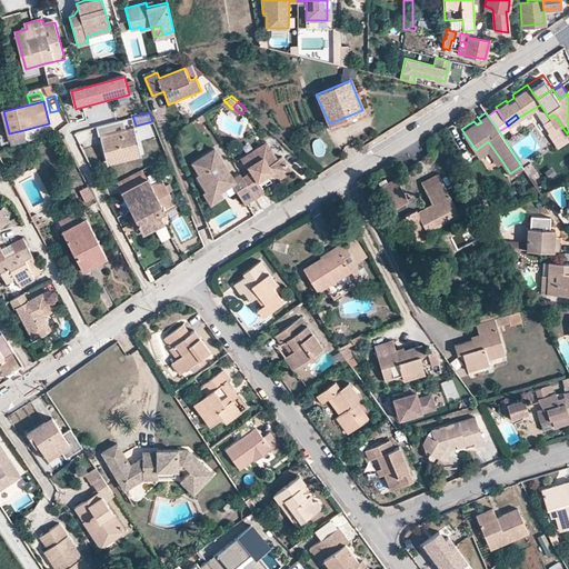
[(567,133),(553,115),(549,118),(545,120),(557,139),(567,133)]
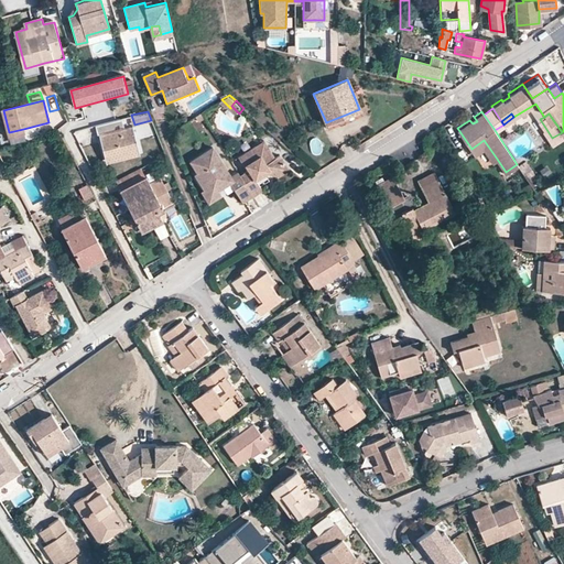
[(99,134),(123,129),(121,118),(95,125),(97,133),(99,133),(99,134)]
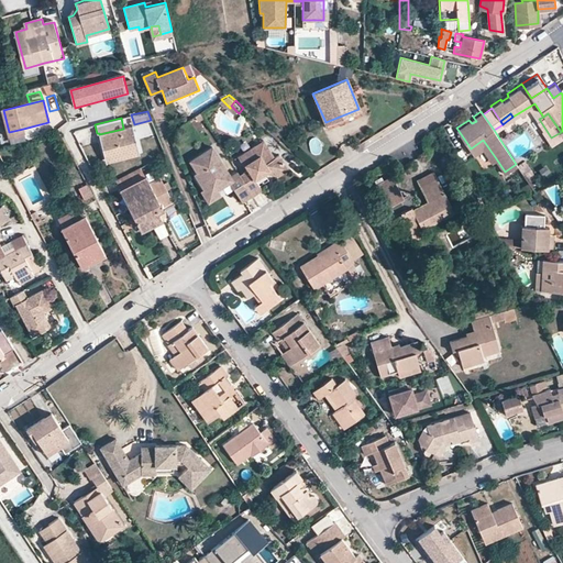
[(139,136),(153,135),(152,124),(138,125),(139,136)]
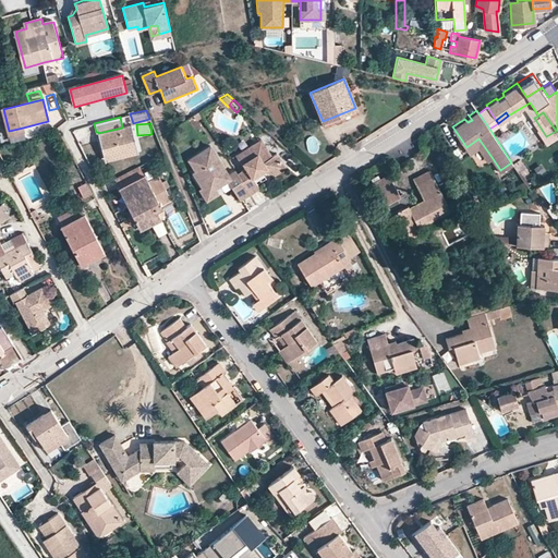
[(98,133),(104,156),(136,148),(131,125),(122,128),(98,133)]
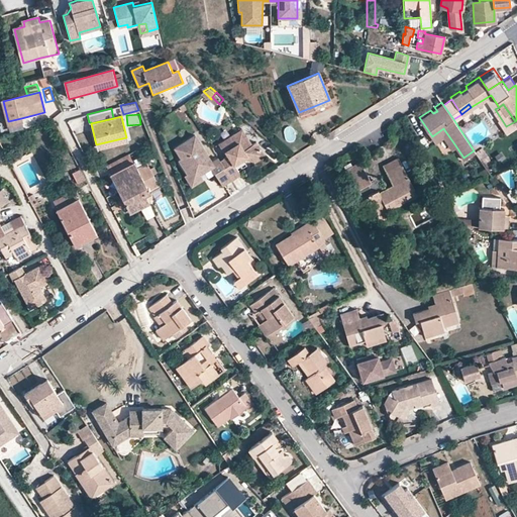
[(8,121),(9,127),(23,123),(21,118),(8,121)]
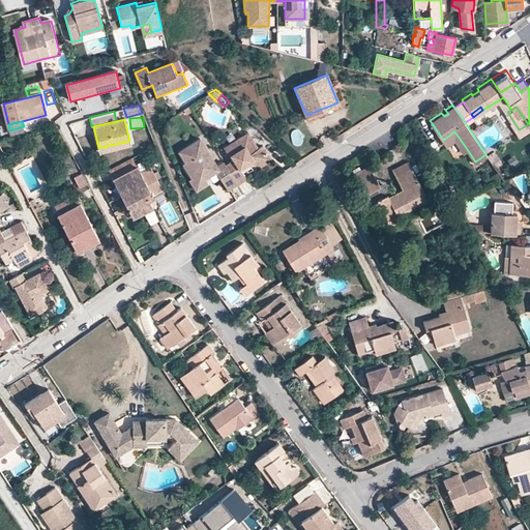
[(253,138),(247,130),(241,135),(239,136),(244,143),(253,138)]
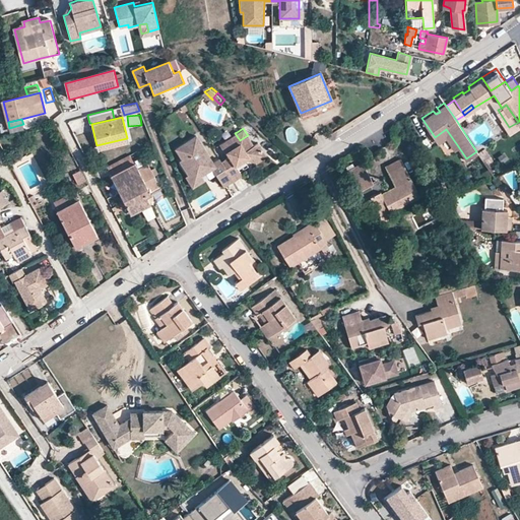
[(458,146),(446,129),(435,137),(438,142),(445,138),(453,150),(458,146)]
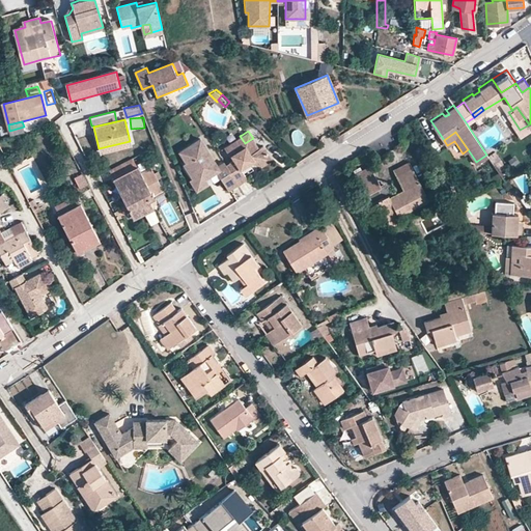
[(245,143),(240,136),(224,145),(230,155),(231,154),(234,158),(225,163),(238,183),(247,177),(241,167),(253,159),(257,159),(261,165),(272,158),(263,144),(258,147),(253,138),(245,143)]
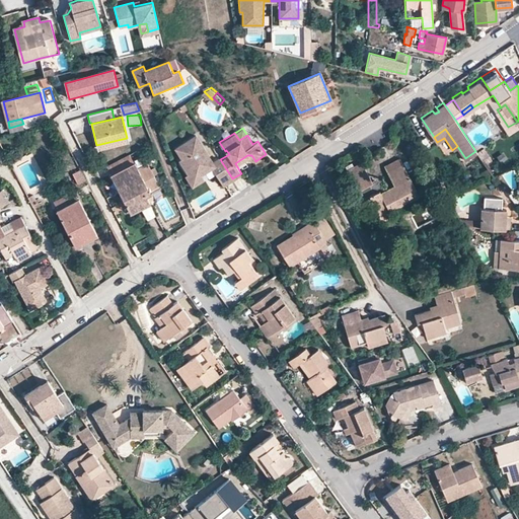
[(212,161),(196,134),(175,146),(181,156),(178,158),(190,175),(202,167),(204,170),(211,166),(223,184),(232,178),(220,159),(219,157),(212,161)]
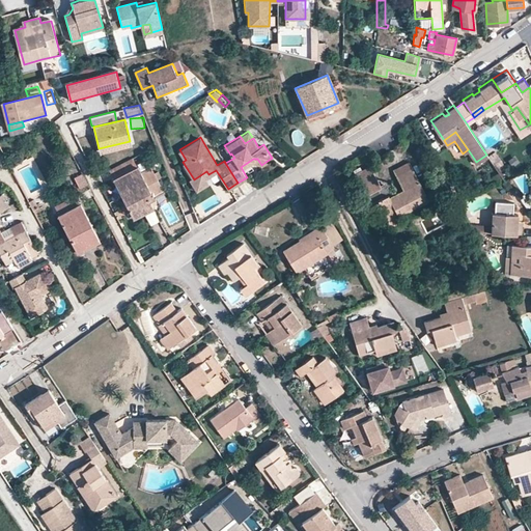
[(99,148),(100,154),(131,145),(130,141),(99,148)]
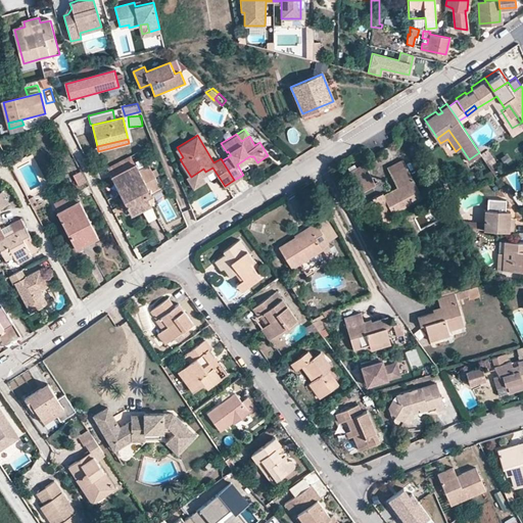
[(486,147),(479,152),(489,168),(496,163),(486,147)]
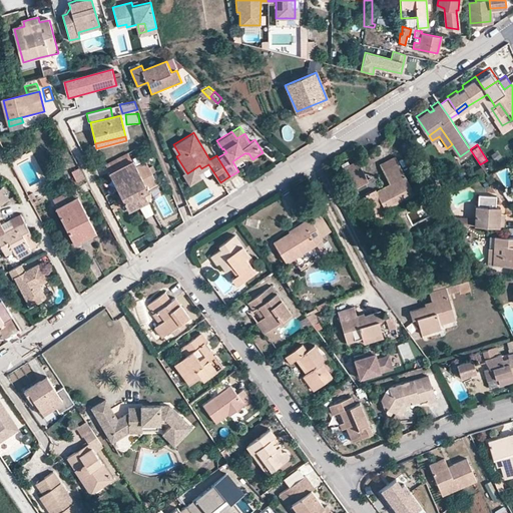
[(108,172),(127,209),(147,199),(143,192),(157,185),(144,161),(135,165),(132,159),(131,160),(127,151),(105,163),(109,171),(108,172)]
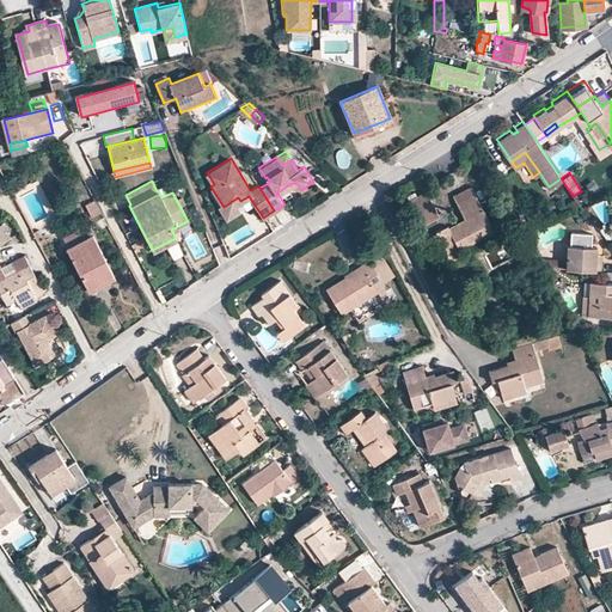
[(410,202),(421,224),(438,215),(426,190),(416,195),(417,199),(410,202)]
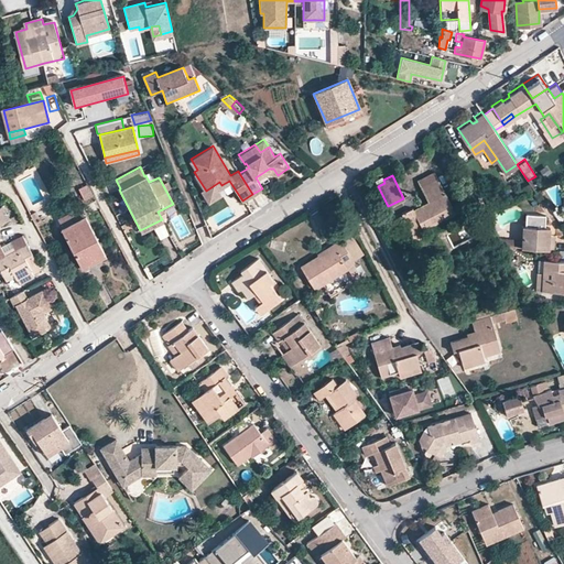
[(427,199),(444,191),(436,177),(420,186),(427,199)]
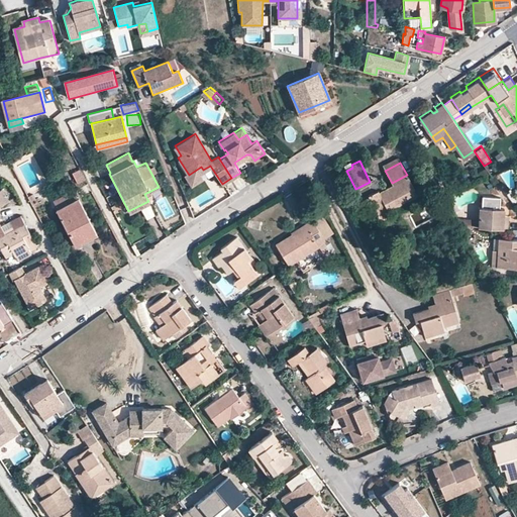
[(201,167),(189,175),(187,172),(184,174),(190,185),(202,177),(199,173),(203,170),(201,167)]
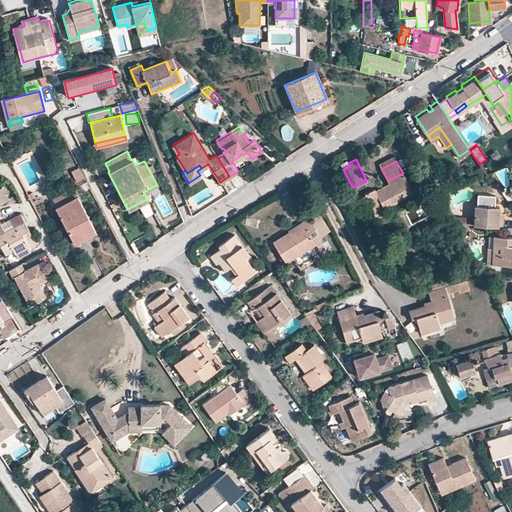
[(71,170),(77,181),(84,177),(78,166),(71,170)]
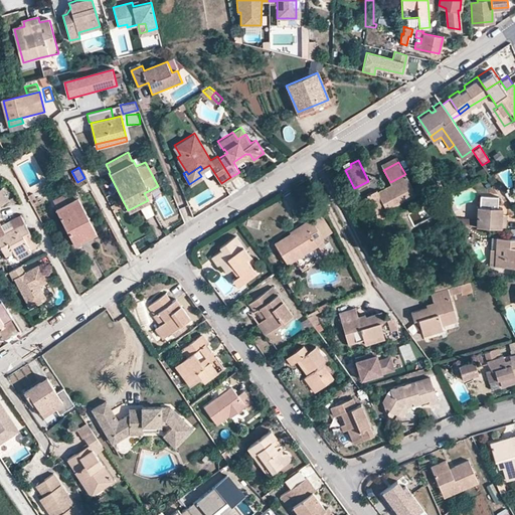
[(393,205),(414,194),(412,189),(405,174),(390,182),(382,186),(384,190),(384,191),(383,189),(381,188),(379,188),(378,190),(378,191),(378,192),(378,194),(375,188),(373,189),(369,191),(366,193),(376,213),(376,217),(388,211),(386,209),(385,206),(392,202),(393,205)]
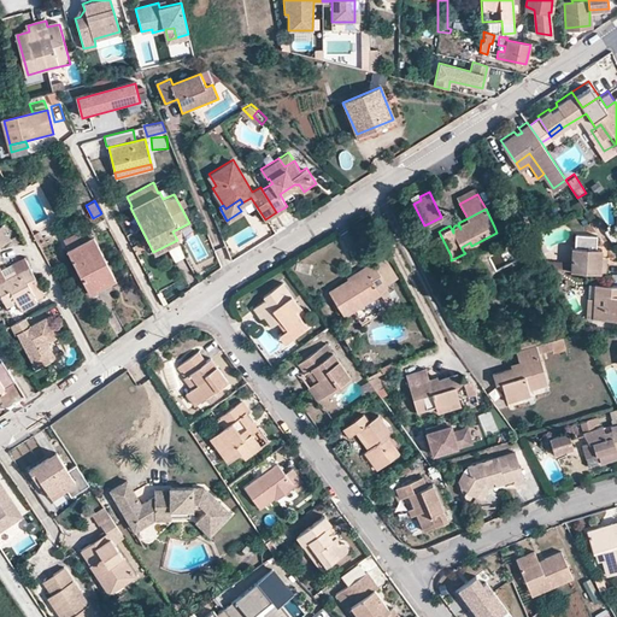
[(539,219),(542,227),(548,224),(545,217),(539,219)]
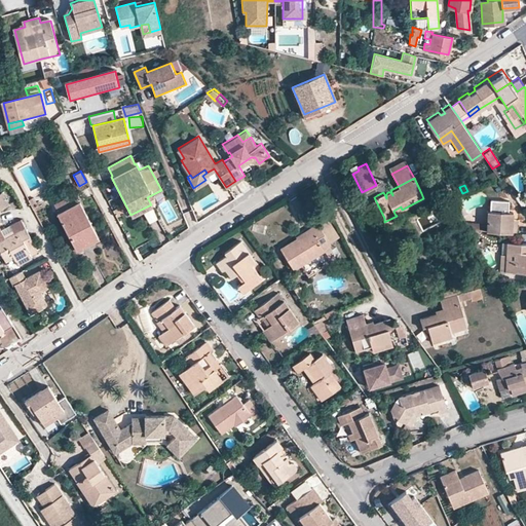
[(53,203),(59,212),(78,201),(74,193),(53,203)]
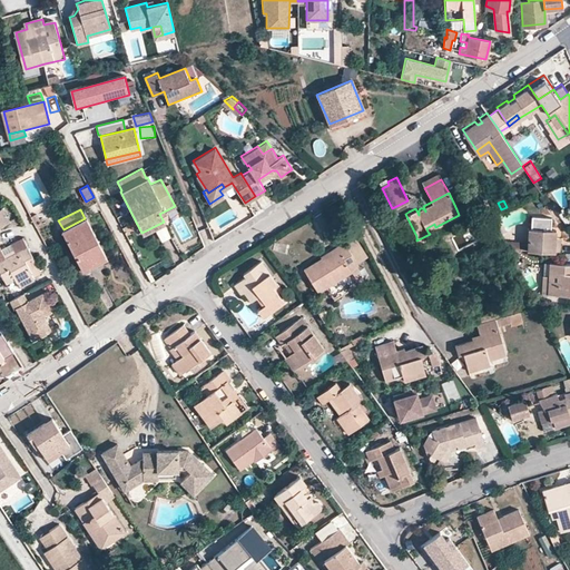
[(36,213),(29,216),(31,219),(35,226),(40,223),(36,213)]
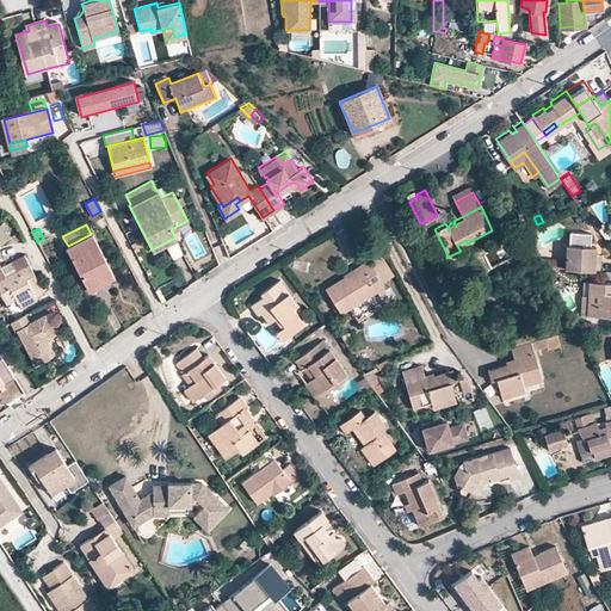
[(66,247),(88,290),(115,276),(92,234),(91,234),(68,246),(66,247)]
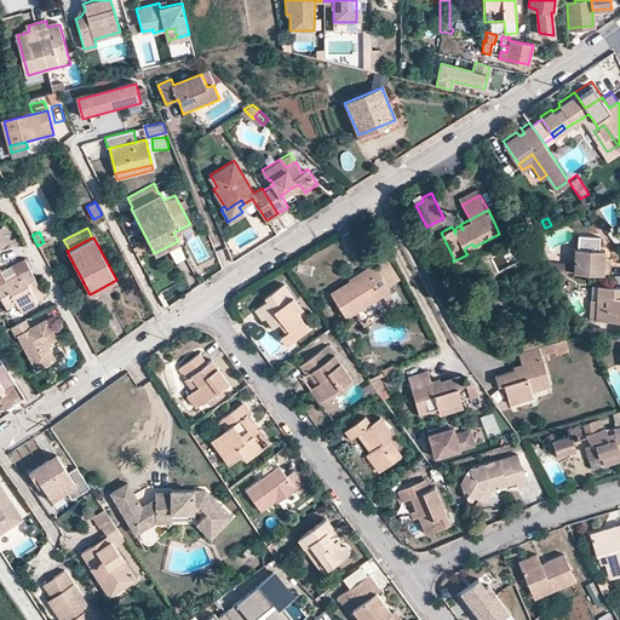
[(575,248),(574,270),(609,274),(609,263),(602,262),(603,257),(603,250),(575,248)]
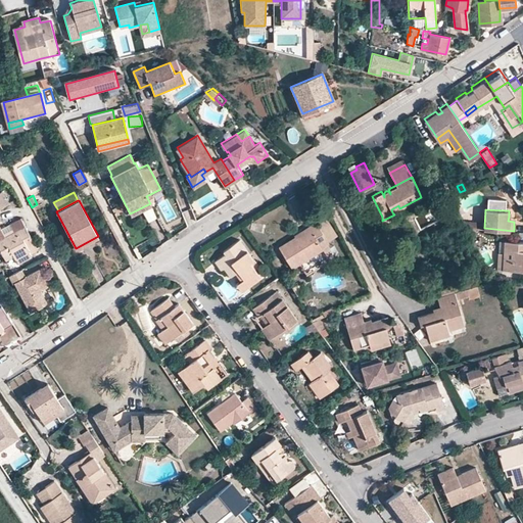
[(394,215),(382,221),(382,225),(395,218),(394,215)]
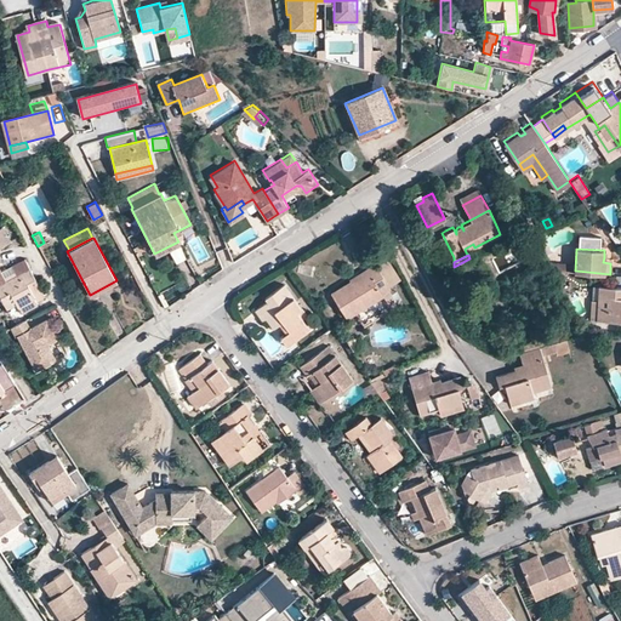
[(523,274),(533,273),(535,269),(534,266),(535,265),(533,258),(531,257),(519,273),(523,274)]
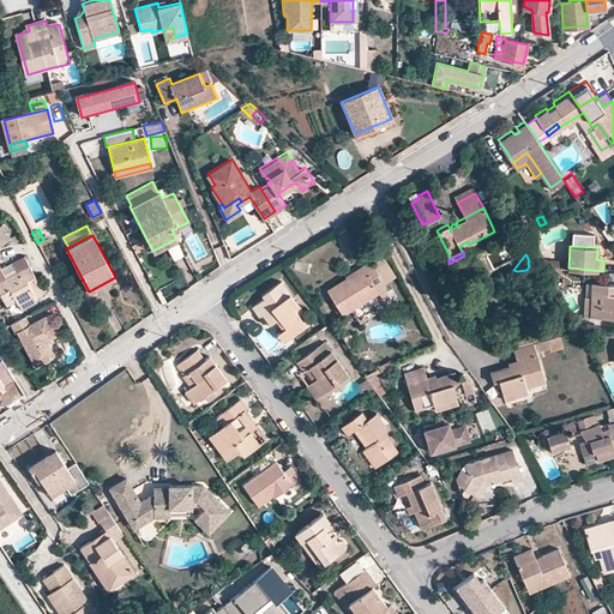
[(0,294),(5,302),(13,298),(14,301),(16,302),(32,293),(35,296),(43,292),(23,257),(11,263),(16,272),(6,278),(0,269),(0,268),(0,294)]
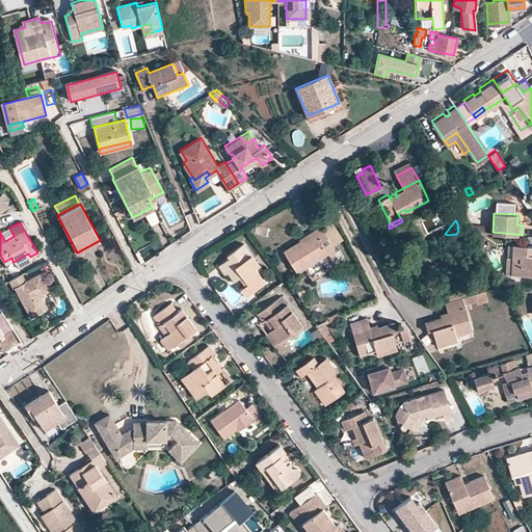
[(333,248),(335,247),(320,225),(312,231),(314,234),(300,242),(299,240),(283,250),(288,259),(295,270),(296,272),(304,267),(313,280),(340,262),(333,248)]
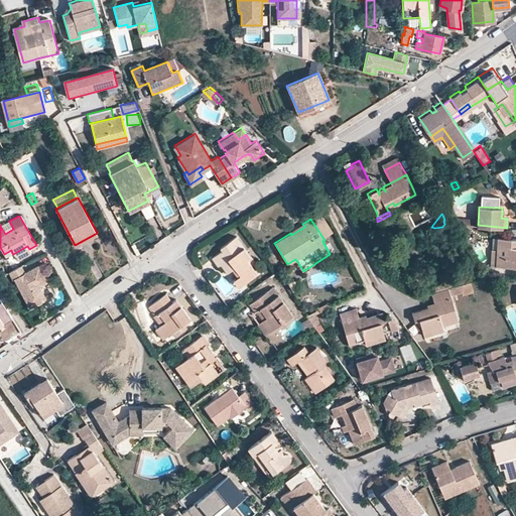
[(291,235),(304,227),(302,224),(289,232),(290,233),(291,235)]
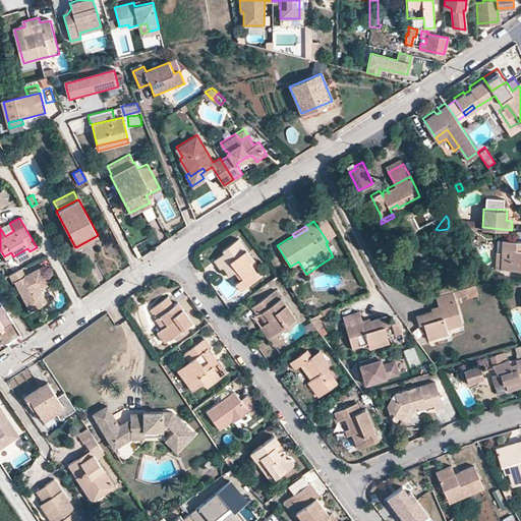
[(237,268),(248,283),(261,275),(249,258),(253,256),(239,236),(224,247),(226,249),(216,257),(222,266),(225,264),(229,262),(234,270),(237,268)]
